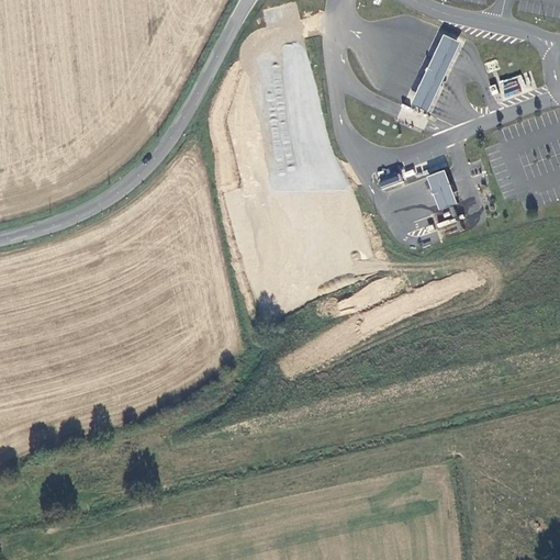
[(441,34),(410,103),(427,111),(459,42),(441,34)]
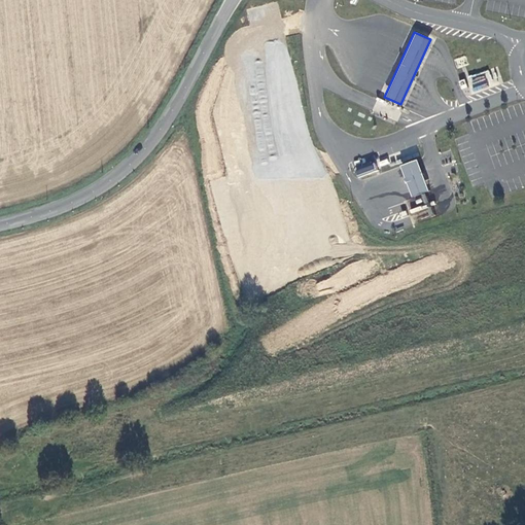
[(295,37),(263,39),(266,112),(261,112),(260,109),(250,109),(253,176),(302,174),(301,158),(295,37)]
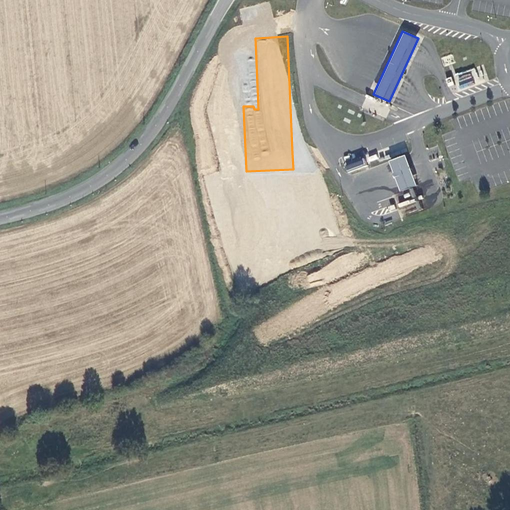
[(475,65),(452,72),(456,87),(479,80),(475,65)]
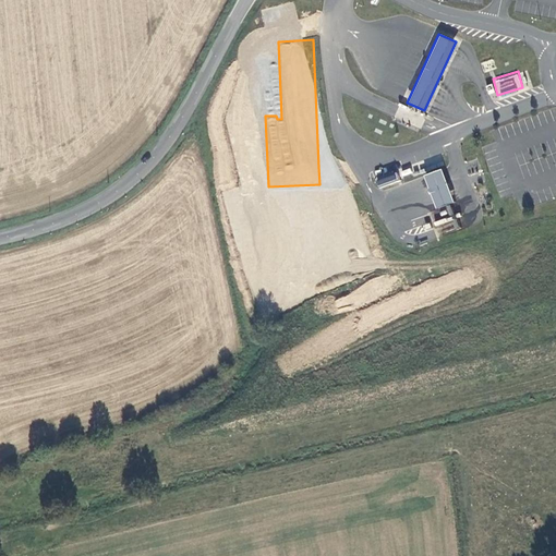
[(485,84),(488,93),(494,91),(491,83),(485,84)]
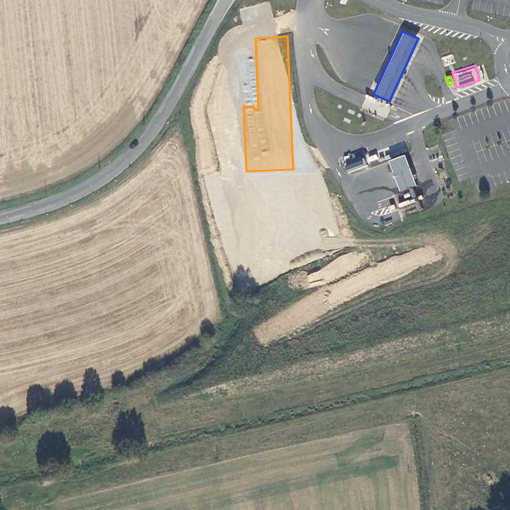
[(389,160),(401,189),(417,185),(406,154),(389,160)]
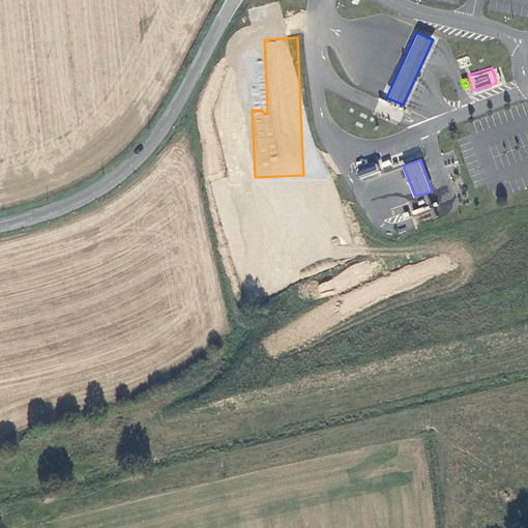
[(356,178),(376,171),(374,164),(354,171),(356,178)]
